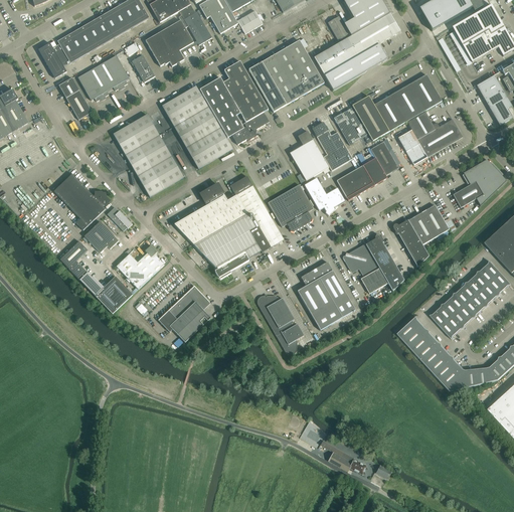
[(37,48),(39,50),(54,77),(64,71),(65,70),(63,65),(148,16),(139,0),(125,0),(56,39),(58,42),(52,46),(49,41),(37,48)]
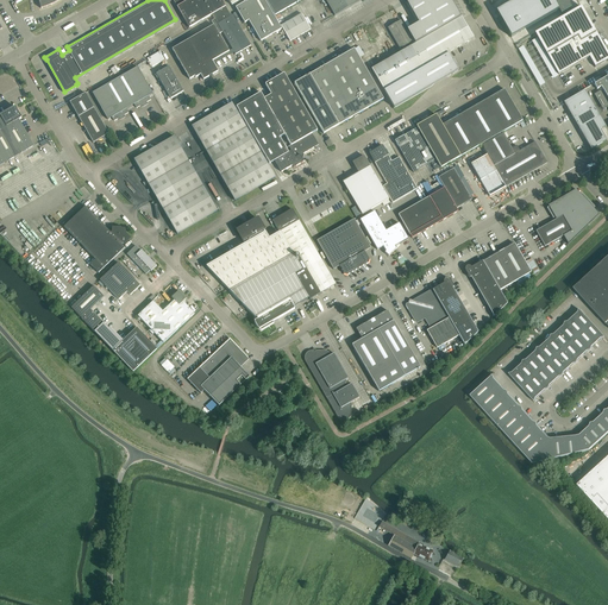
[(174,0),(176,4),(188,25),(211,12),(221,6),(224,4),(221,0),(174,0)]
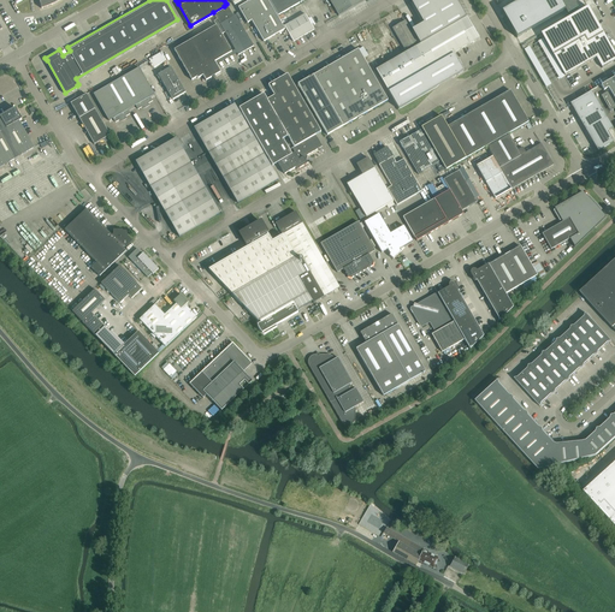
[(262,39),(268,35),(284,27),(267,0),(244,0),(237,5),(246,21),(250,18),(262,39)]
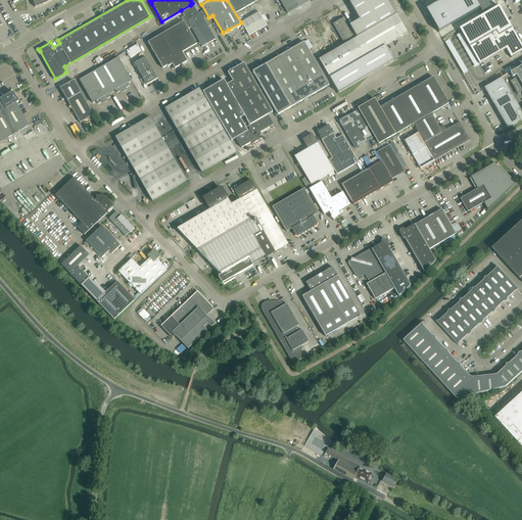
[(280,0),(286,10),(292,7),(304,0),(229,0),(235,11),(254,0),(280,0)]
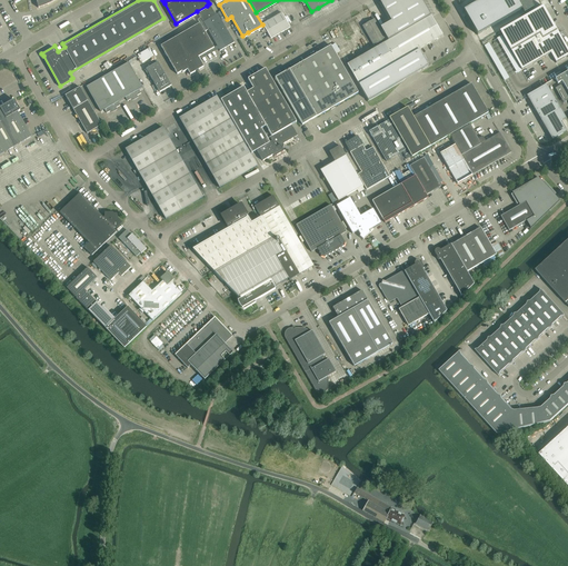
[(379,0),(390,19),(379,25),(387,38),(429,13),(421,0),(379,0)]
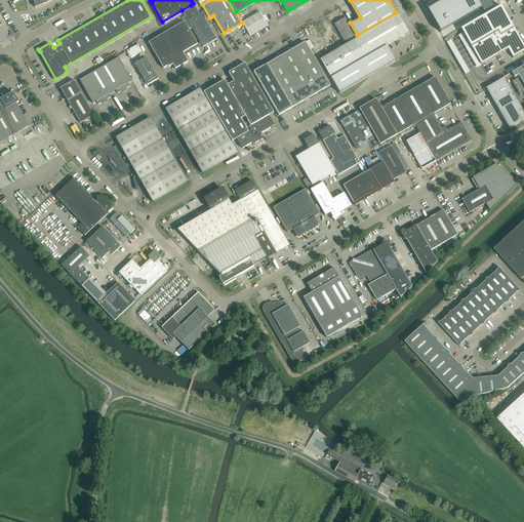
[(442,0),(454,21),(480,6),(482,9),(491,4),(488,0),(442,0)]
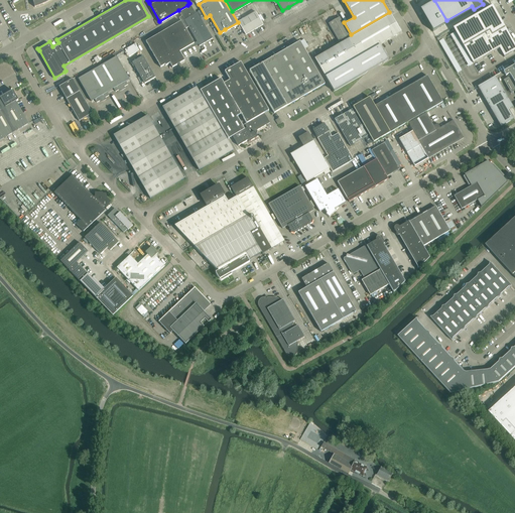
[(514,44),(491,3),(452,26),(472,60),(498,45),(503,54),(514,47),(514,44)]
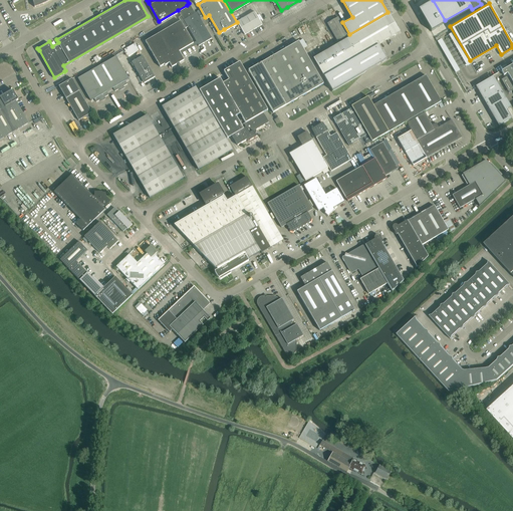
[(191,12),(187,5),(178,10),(183,17),(191,12)]
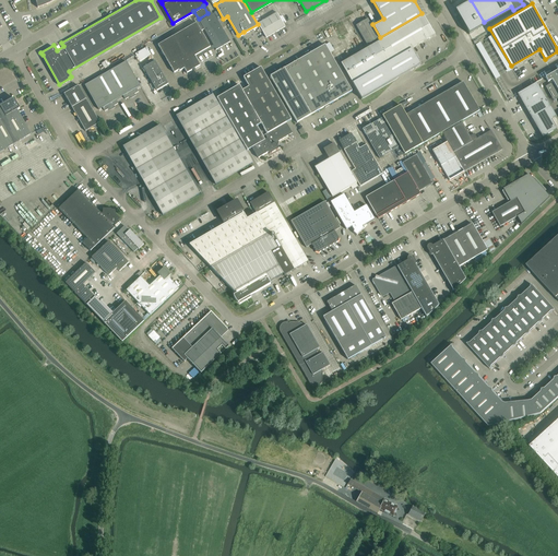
[(257,21),(265,35),(284,24),(275,10),(257,21)]
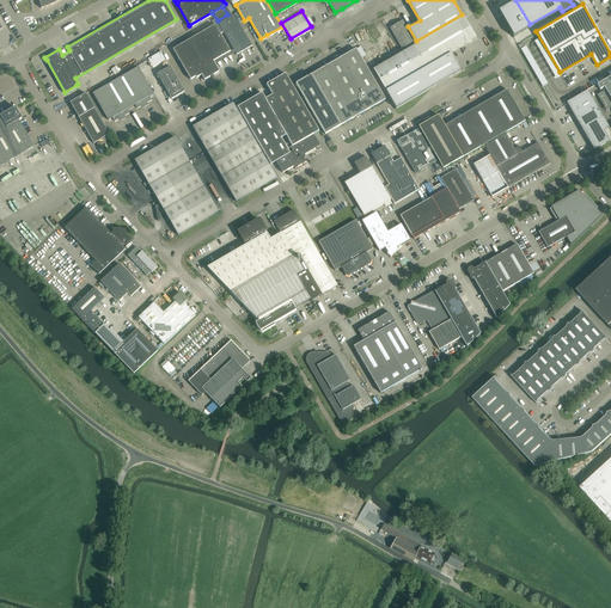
[(218,20),(236,51),(251,43),(233,12),(227,14),(218,20)]
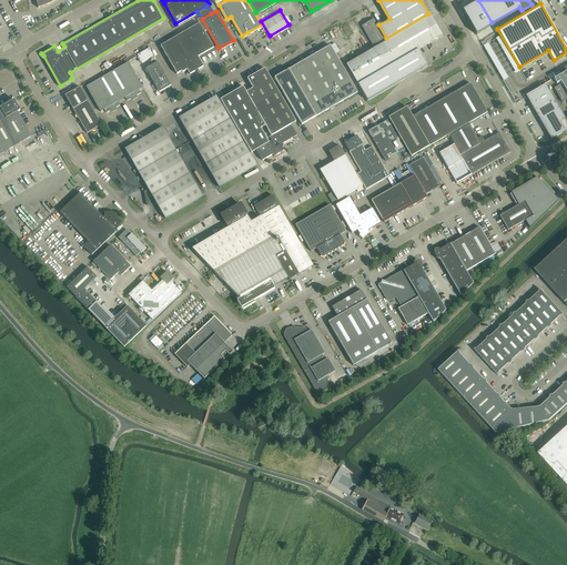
[(426,63),(426,62),(418,50),(416,47),(432,38),(434,37),(441,33),(439,32),(439,31),(437,29),(437,28),(436,27),(433,21),(428,13),(428,14),(366,50),(345,62),(356,81),(366,99),(402,78),(414,66),(417,63),(421,67),(426,63)]
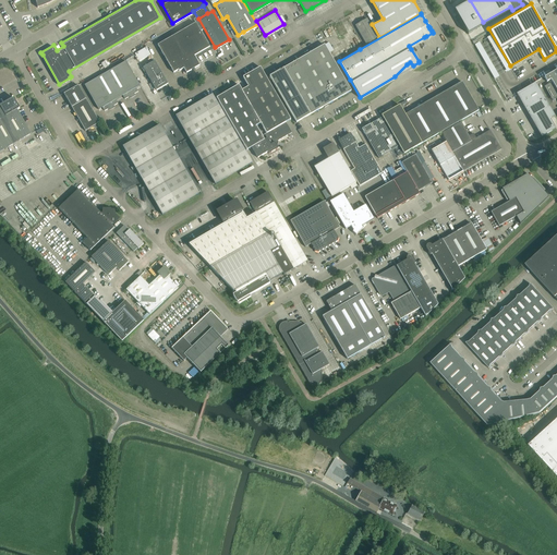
[(346,14),(262,62),(295,120),(350,88),(336,63),(364,46),(346,14)]
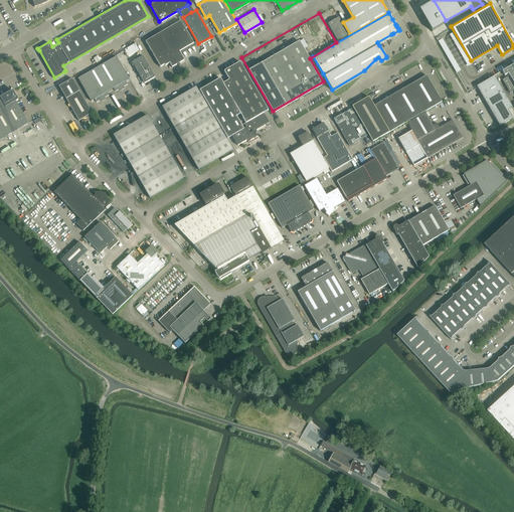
[(348,32),(338,15),(327,21),(337,38),(348,32)]
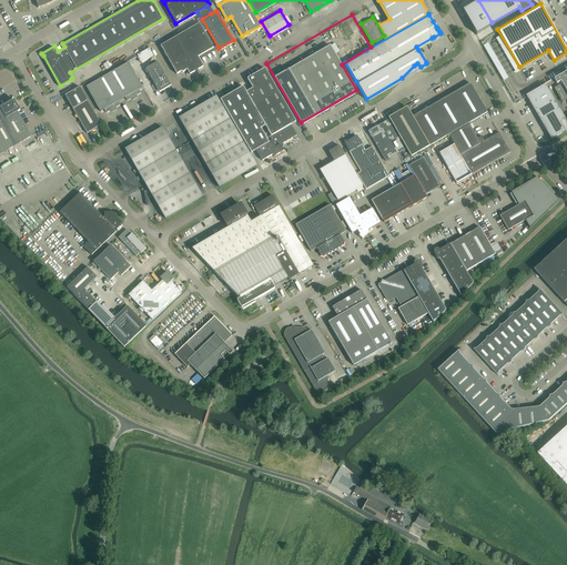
[(160,43),(163,50),(175,71),(181,69),(181,70),(186,67),(189,72),(202,64),(196,54),(212,46),(199,21),(160,43)]
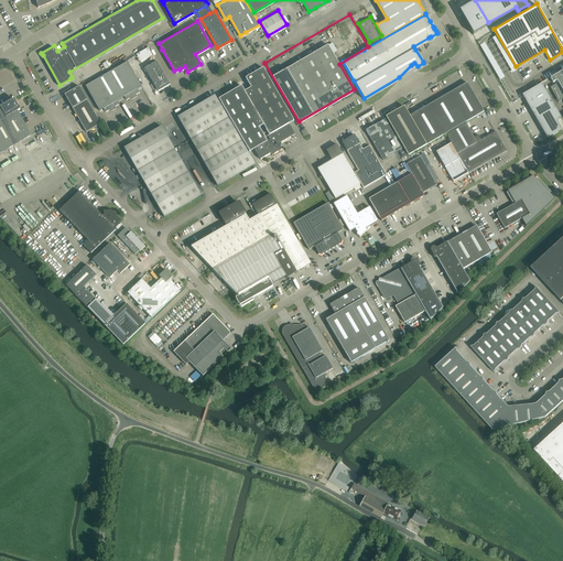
[(147,45),(136,52),(140,60),(151,53),(147,45)]
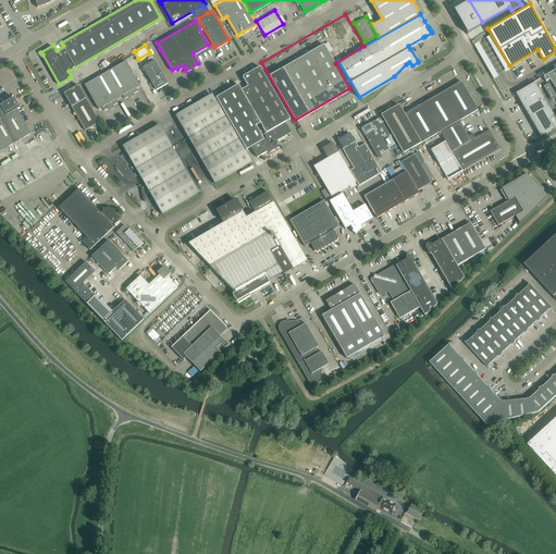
[(141,65),(152,84),(155,88),(167,81),(153,58),(151,59),(148,61),(141,65)]
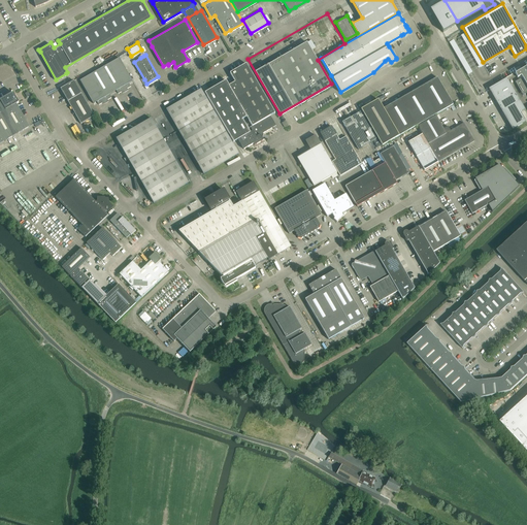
[(98,102),(102,100),(103,101),(107,99),(106,98),(110,95),(108,92),(116,88),(118,92),(122,89),(122,90),(127,88),(126,87),(130,84),(128,80),(131,78),(118,56),(78,78),(92,101),(96,99),(98,102)]
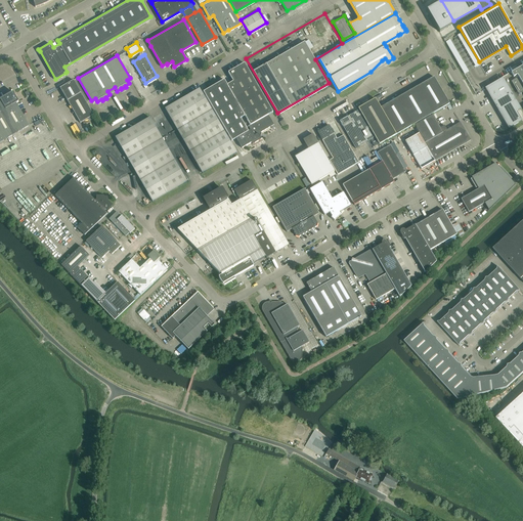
[(223,77),(203,89),(202,89),(230,138),(235,136),(241,145),(251,140),(252,142),(260,137),(259,134),(260,133),(260,132),(261,131),(260,131),(260,130),(273,122),(267,113),(272,110),(244,60),(227,70),(232,79),(226,82),(223,77)]
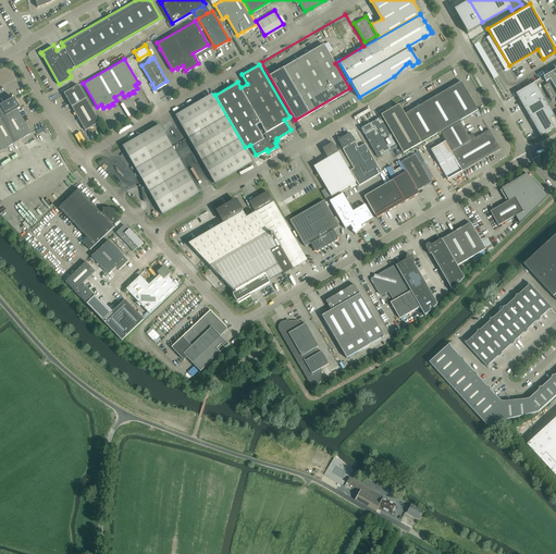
[(555,66),(550,70),(542,75),(545,79),(548,77),(550,79),(548,79),(542,84),(551,97),(555,95),(555,96),(555,66)]
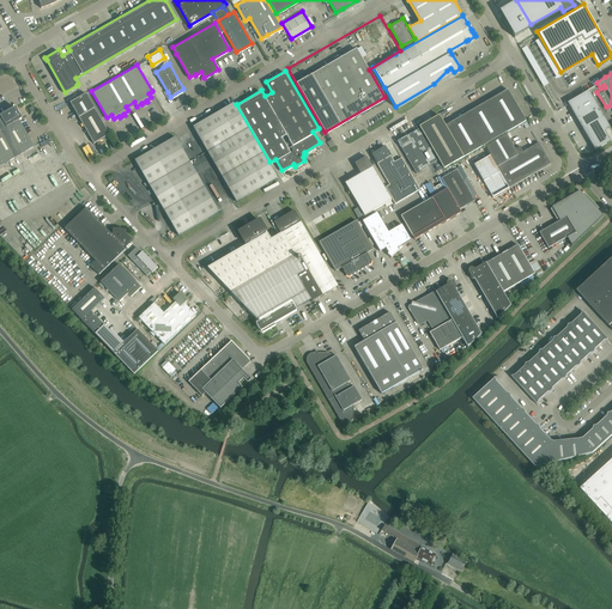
[(507,86),(485,99),(444,123),(437,113),(434,115),(418,123),(442,166),(525,119),(519,108),(519,107),(516,103),(515,103),(507,86)]
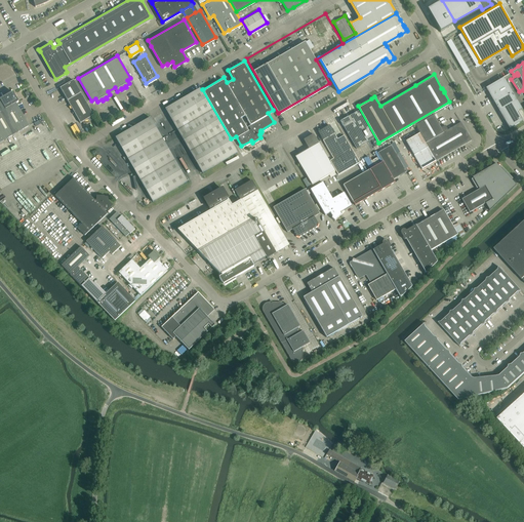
[(207,81),(208,83),(209,85),(220,79),(218,75),(207,81)]
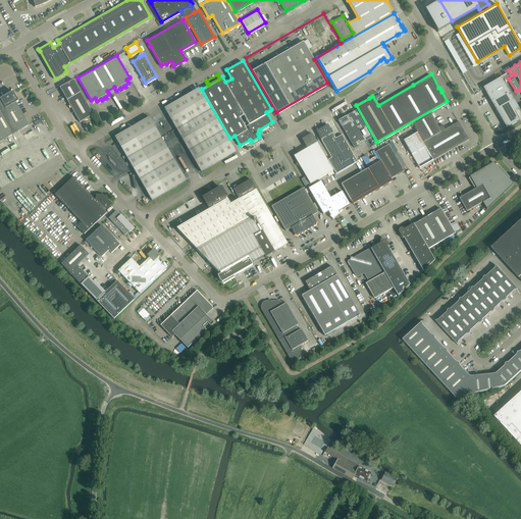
[(500,74),(482,86),(506,125),(519,118),(514,109),(518,106),(500,74)]
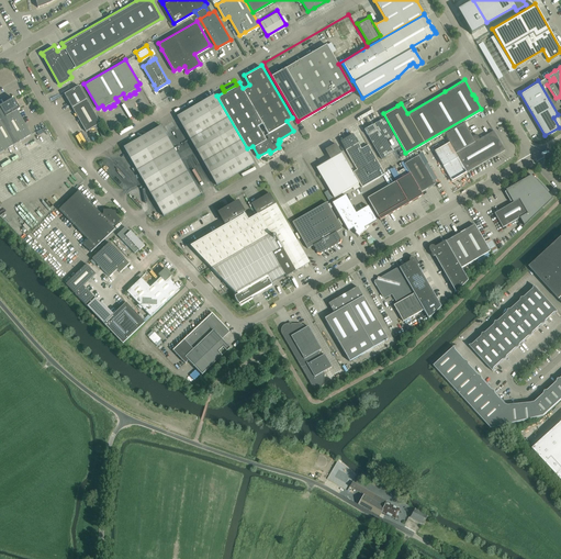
[(75,86),(64,92),(71,105),(85,130),(100,121),(78,84),(75,86)]
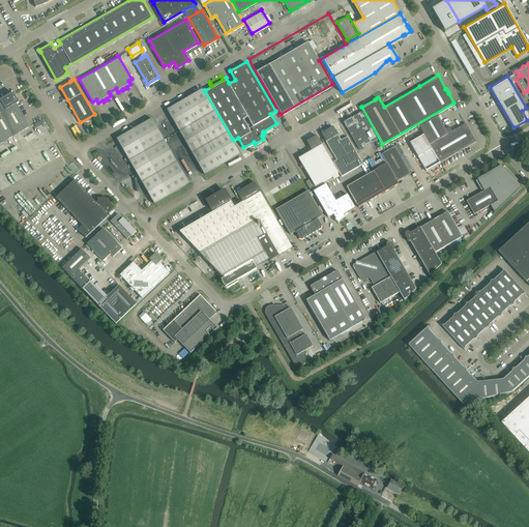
[(201,87),(166,108),(203,172),(238,152),(201,87)]
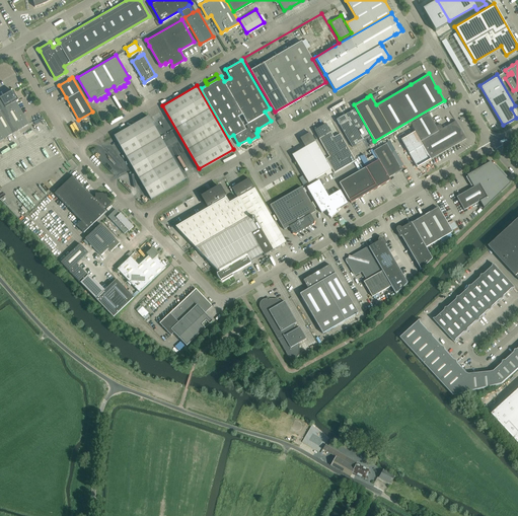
[(0,137),(27,122),(15,99),(17,98),(15,93),(14,90),(13,91),(12,88),(0,94),(0,137)]
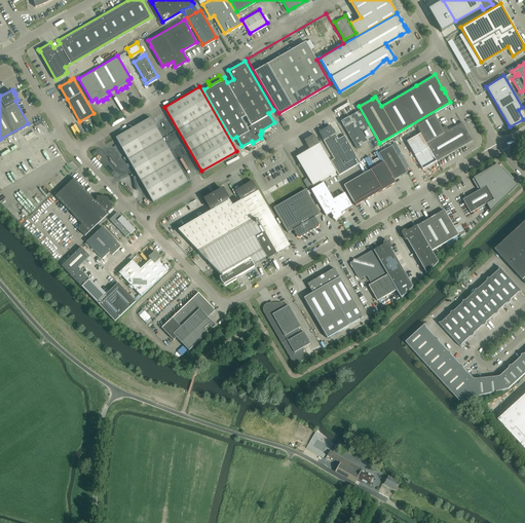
[(359,108),(340,119),(343,123),(355,146),(371,138),(374,136),(359,108)]
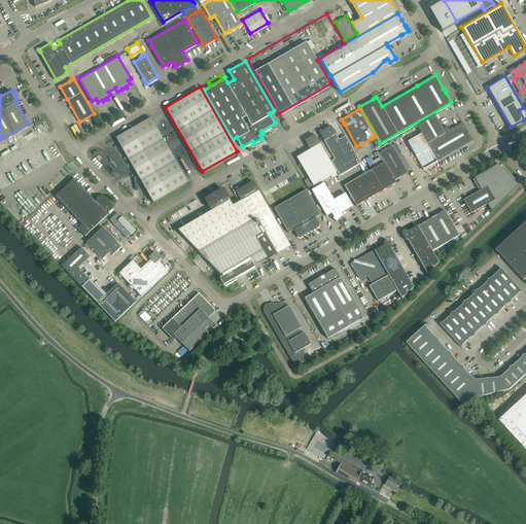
[(444,131),(442,127),(434,113),(416,124),(436,160),(472,138),(462,120),(444,131)]
